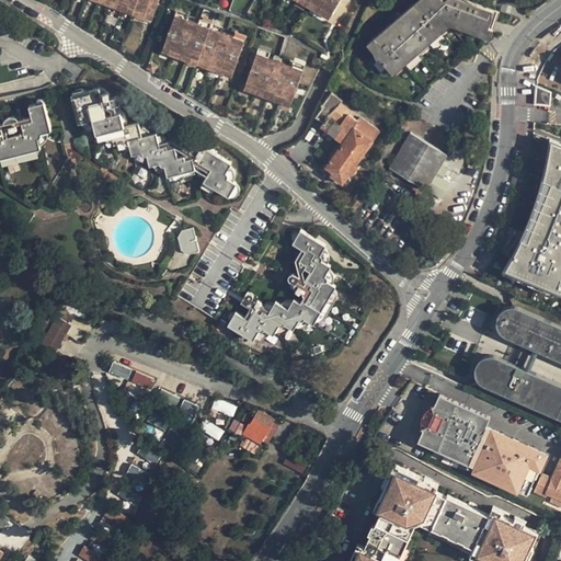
[(115,0),(116,0),(115,7),(124,10),(126,4),(133,7),(130,12),(136,14),(138,9),(152,13),(157,0),(115,0)]
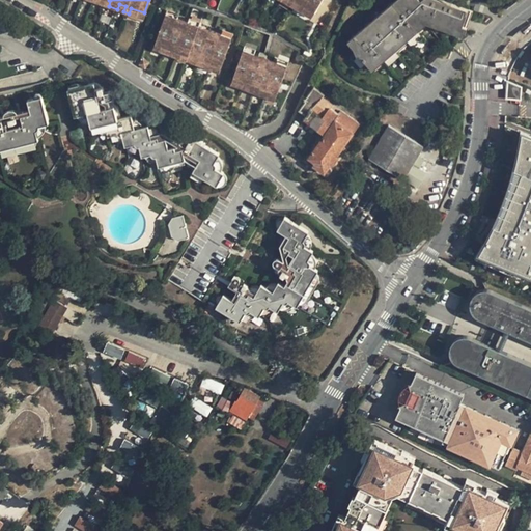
[(314,12),(292,0),(282,0),(311,18),(314,12)]
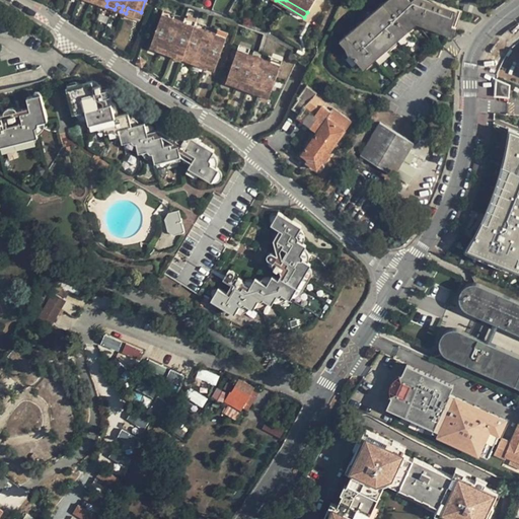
[(286,0),(307,12),(314,0),(286,0)]
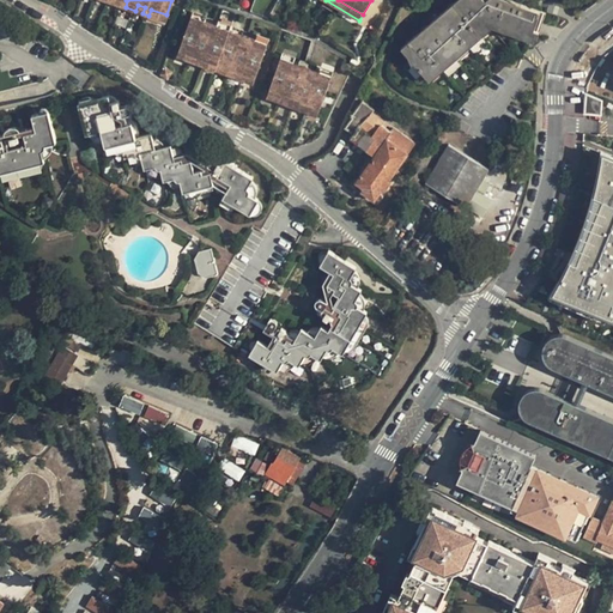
[(460,0),(407,54),(435,80),(491,22),(533,37),(534,32),(538,23),(544,24),(547,14),(508,0),(485,0),(486,0),(485,0),(460,0)]
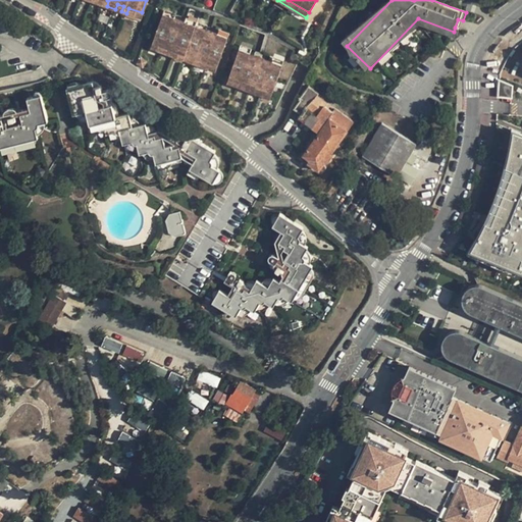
[(142,12),(128,8),(126,13),(140,17),(142,12)]
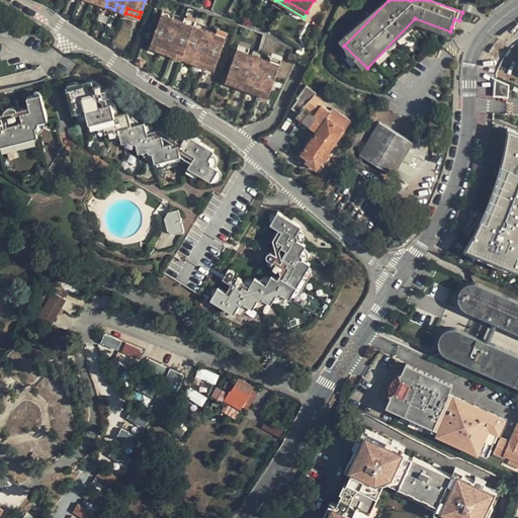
[(164,12),(154,41),(160,44),(158,49),(167,52),(169,47),(202,59),(200,64),(209,67),(211,62),(218,64),(229,35),(218,31),(217,34),(211,33),(210,36),(204,34),(207,27),(184,19),(181,26),(176,24),(177,20),(173,19),(174,16),(164,12)]
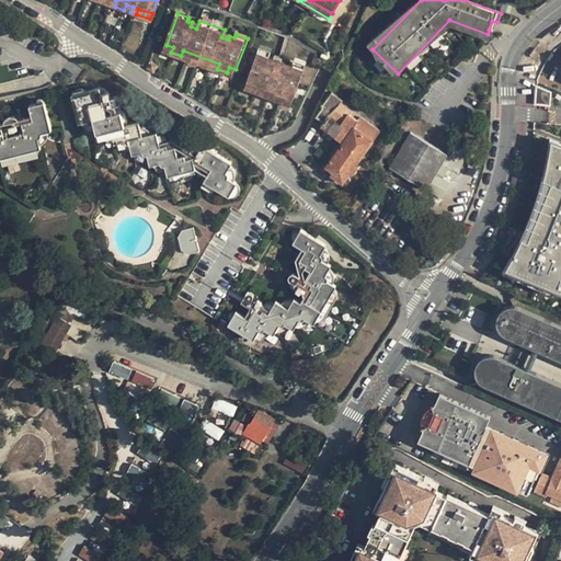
[(199,21),(189,18),(187,21),(192,22),(191,26),(196,29),(199,21)]
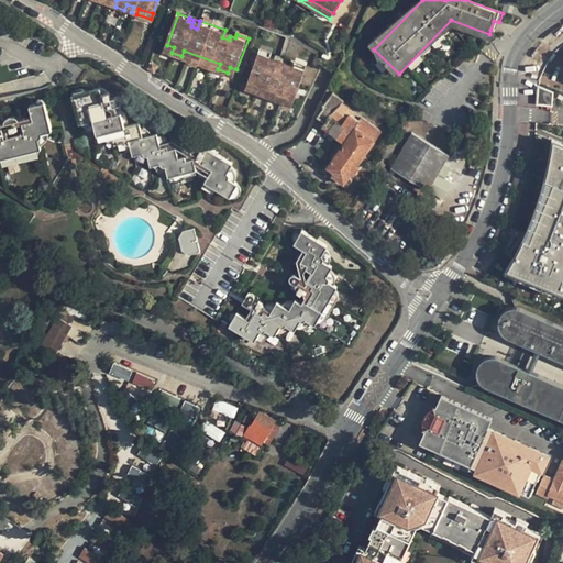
[(236,34),(225,30),(222,37),(229,40),(230,36),(235,37),(236,34)]
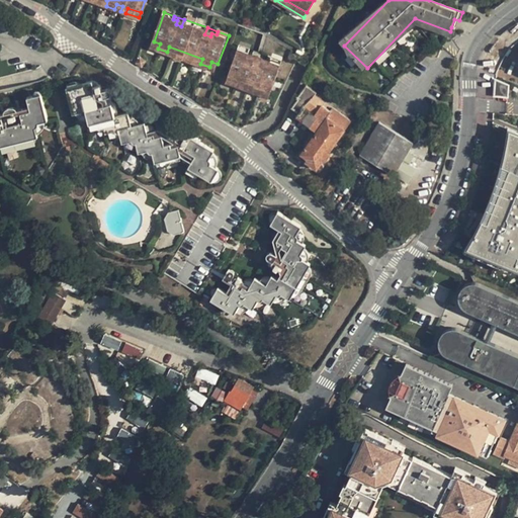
[(202,59),(169,47),(167,52),(200,64),(202,59)]
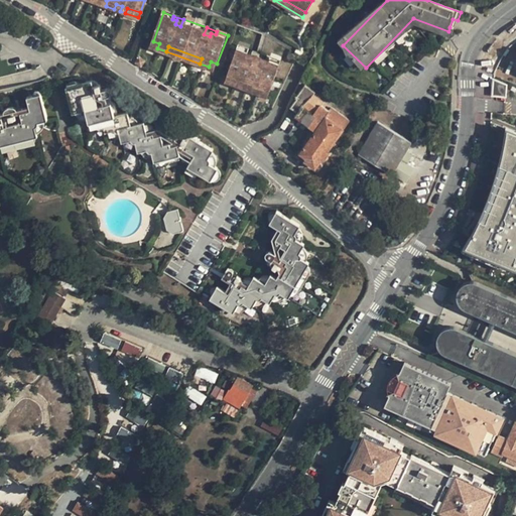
[(240,46),(229,77),(238,80),(243,82),(242,87),(253,91),(255,86),(260,88),(270,92),(281,61),(271,58),(270,62),(266,61),(264,67),(251,62),(253,56),(249,55),(251,50),(240,46)]
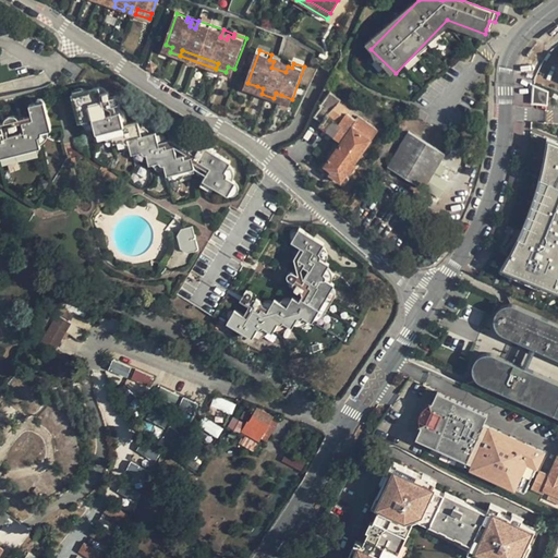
[(315,52),(314,52),(312,53),(311,55),(311,56),(311,58),(311,59),(311,60),(312,60),(312,61),(313,62),(314,62),(316,62),(317,61),(318,61),(319,60),(319,59),(320,57),(319,55),(318,53),(317,53),(315,52)]
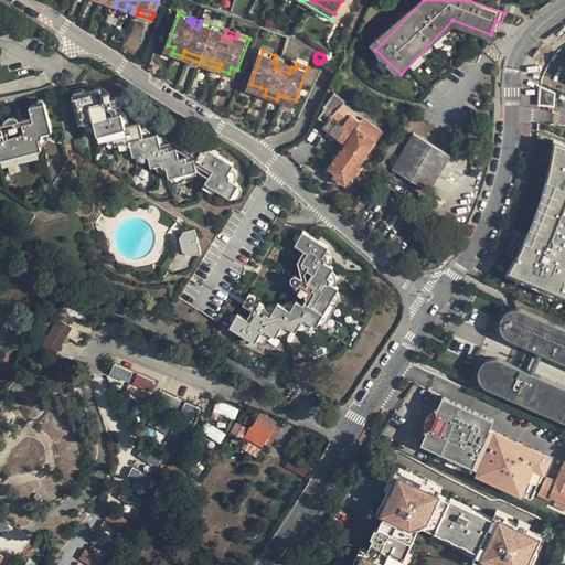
[(283,59),(275,55),(273,61),(277,62),(275,68),(289,73),(291,67),(296,68),(297,64),(289,61),(288,63),(287,63),(285,64),(283,70),(279,68),(283,59)]
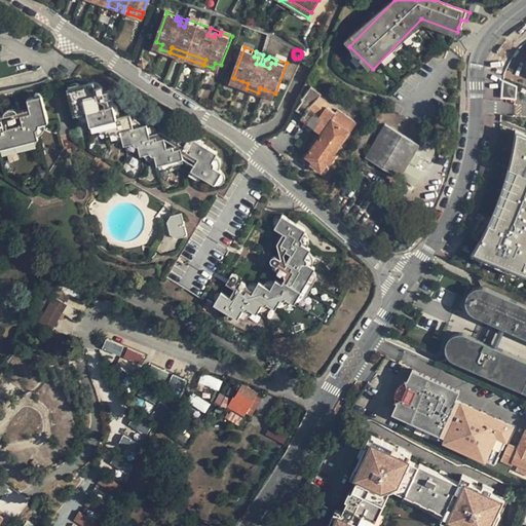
[(269,57),(263,54),(260,64),(263,65),(265,60),(267,59),(268,59),(269,57)]
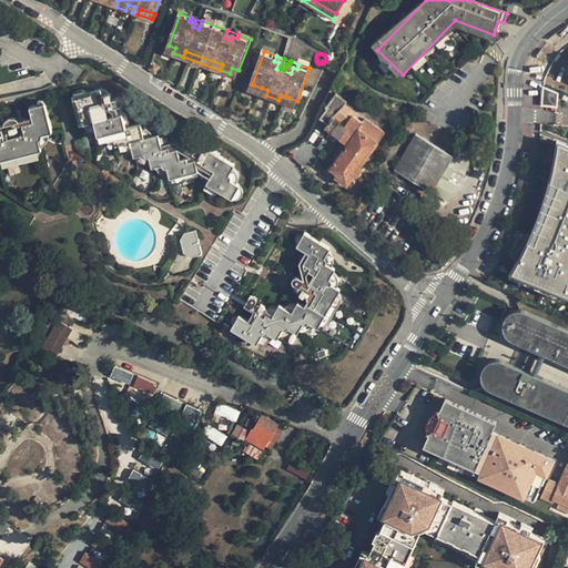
[(155,60),(151,67),(158,71),(162,64),(155,60)]
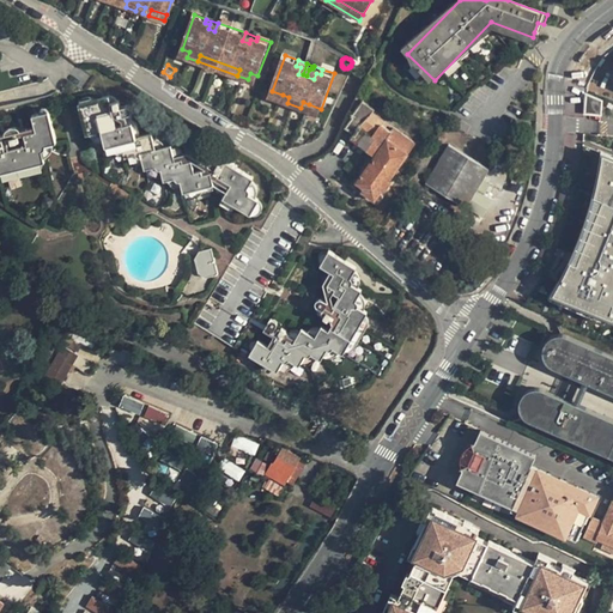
[(602,102),(587,95),(586,114),(602,115),(602,102)]
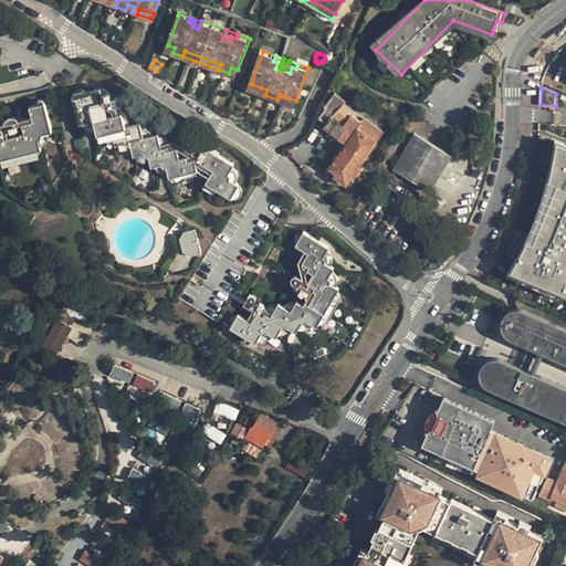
[(100,88),(92,91),(96,106),(104,104),(104,102),(102,94),(100,88)]
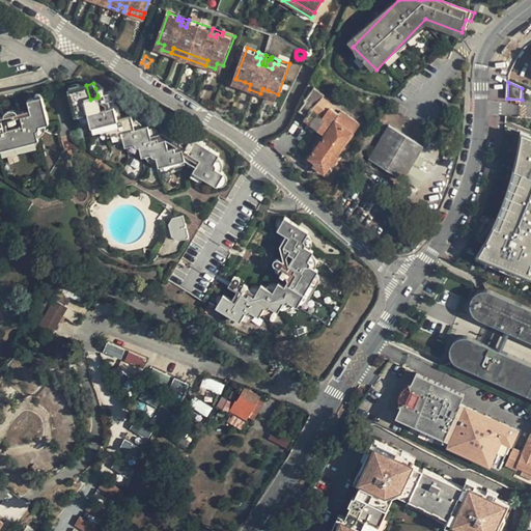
[(86,85),(68,90),(75,116),(88,113),(91,127),(106,123),(109,137),(121,134),(126,146),(139,143),(142,157),(156,154),(160,166),(185,160),(183,149),(175,151),(174,148),(169,149),(166,140),(160,142),(158,138),(152,140),(148,126),(135,130),(131,116),(118,119),(114,106),(101,109),(98,98),(90,100),(86,85)]
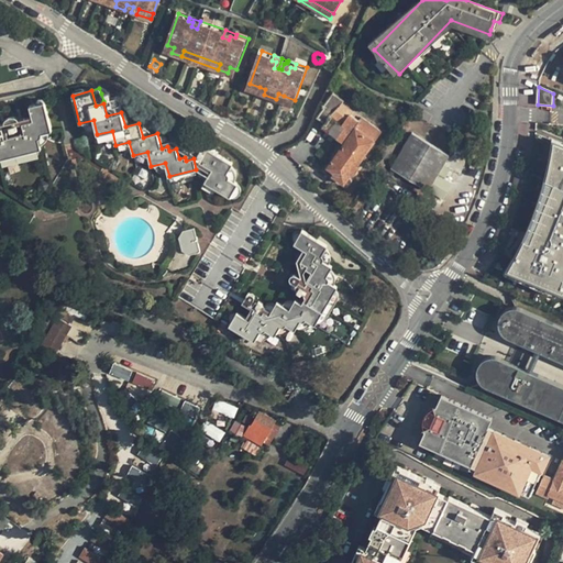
[(109,91),(101,94),(103,101),(111,99),(109,91)]
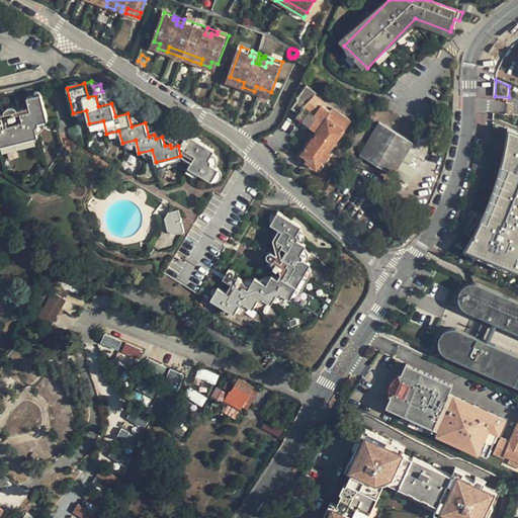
[(315,91),(307,85),(296,99),(297,99),(291,108),(298,113),(296,117),(317,132),(300,154),(308,159),(306,162),(317,169),(322,162),(323,163),(330,153),(329,152),(351,119),(333,107),(330,110),(323,105),(326,101),(314,93),(315,91)]
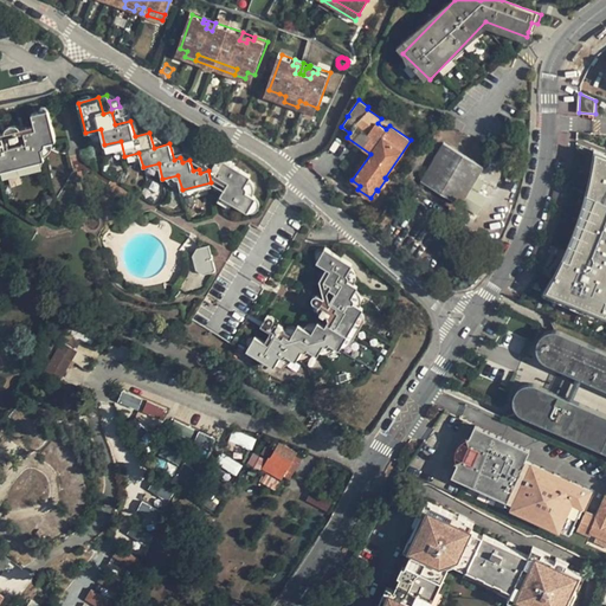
[(317,108),(305,103),(303,109),(316,114),(317,108)]
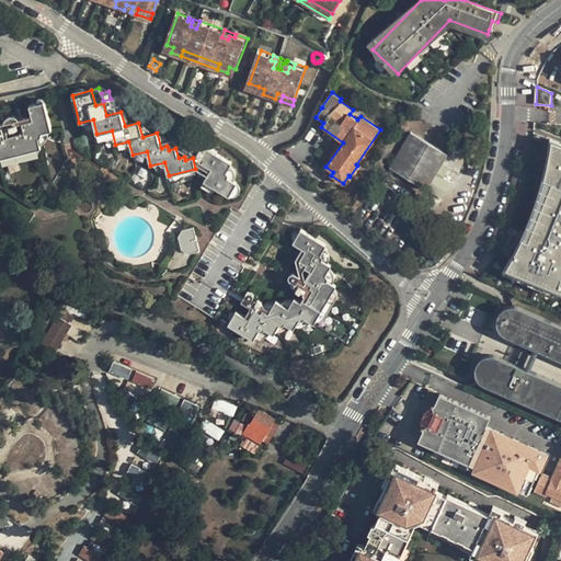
[(0,158),(0,160),(2,159),(39,149),(41,149),(39,146),(37,135),(48,132),(53,130),(45,103),(30,107),(33,117),(34,122),(24,125),(26,132),(22,133),(23,138),(10,142),(9,137),(6,138),(3,130),(0,132),(0,158)]
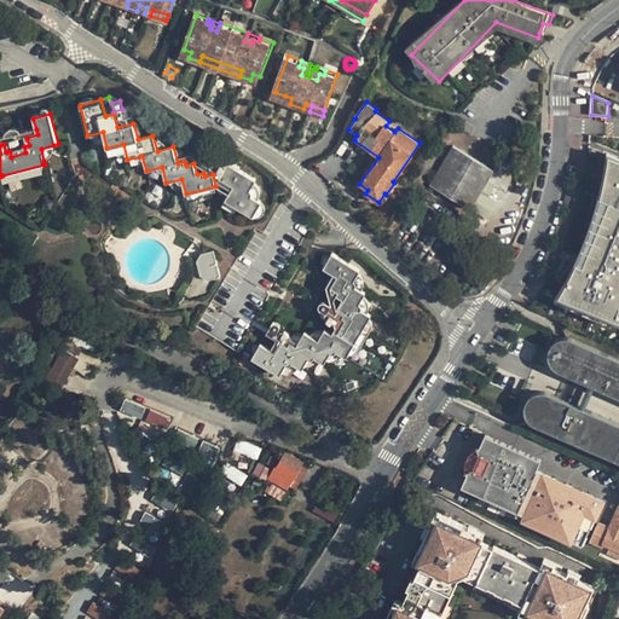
[(36,129),(0,139),(0,145),(4,144),(6,152),(10,151),(11,157),(25,152),(24,146),(29,145),(27,138),(38,134),(36,129)]
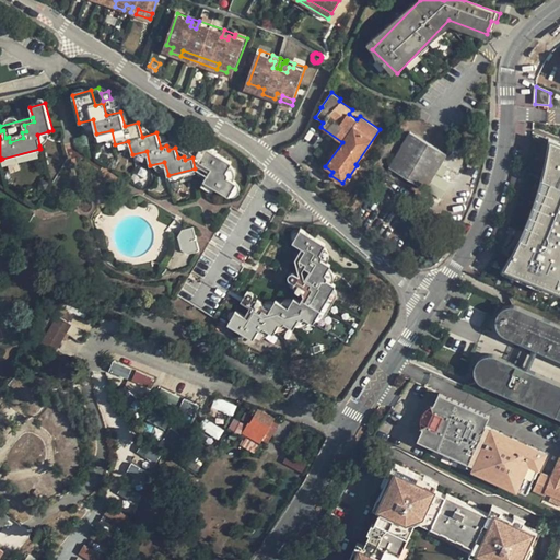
[(48,131),(37,135),(39,146),(42,144),(45,142),(47,140),(48,137),(48,131)]
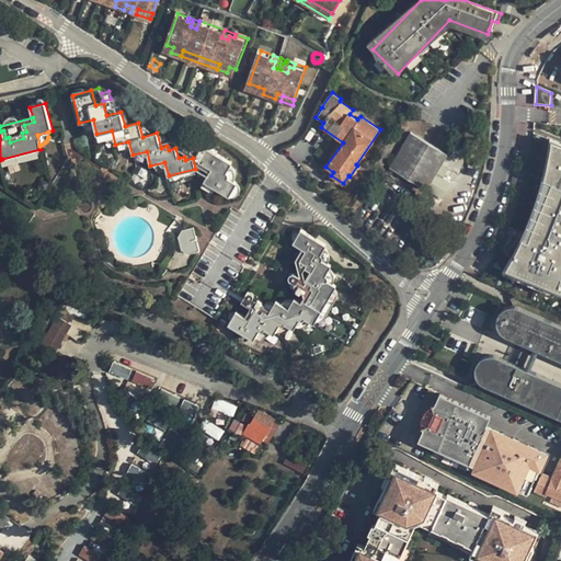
[(447,156),(410,133),(389,169),(443,199),(451,184),(443,179),(444,178),(438,175),(443,165),(442,165),(447,156)]
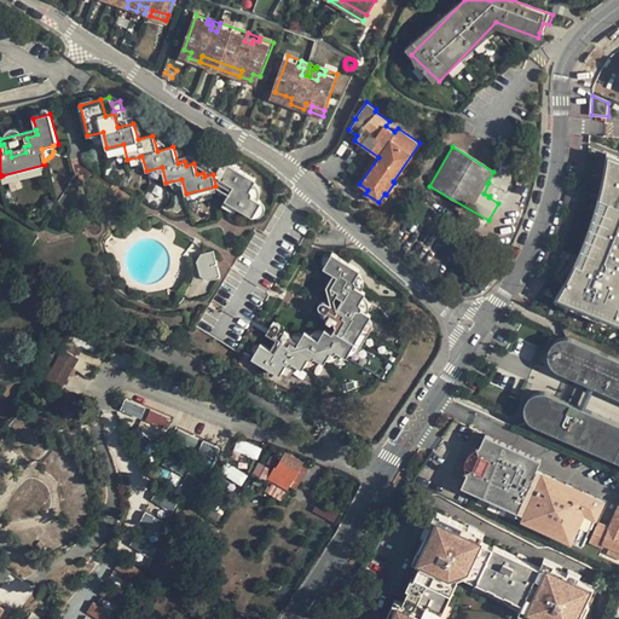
[(607,154),(606,167),(609,169),(614,157),(617,158),(618,156),(607,154)]
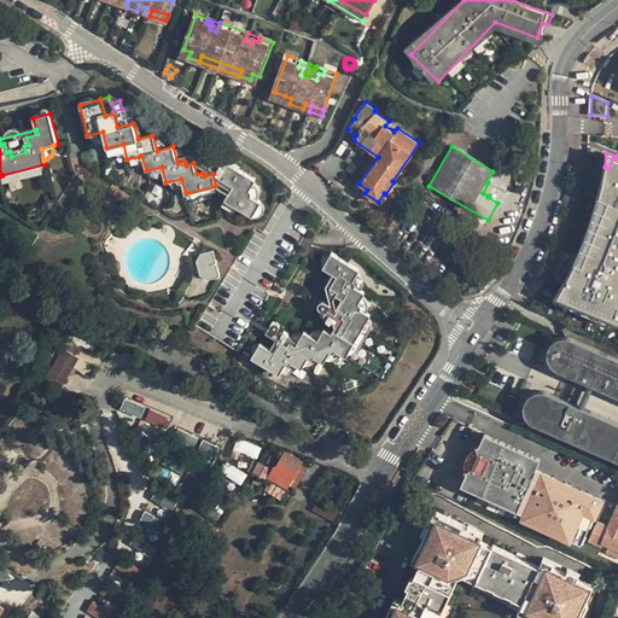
[(582,267),(576,264),(563,297),(617,319),(617,316),(617,158),(613,157),(602,184),(607,186),(602,198),(617,205),(608,225),(602,222),(599,231),(590,251),(589,251),(588,254),(582,267)]
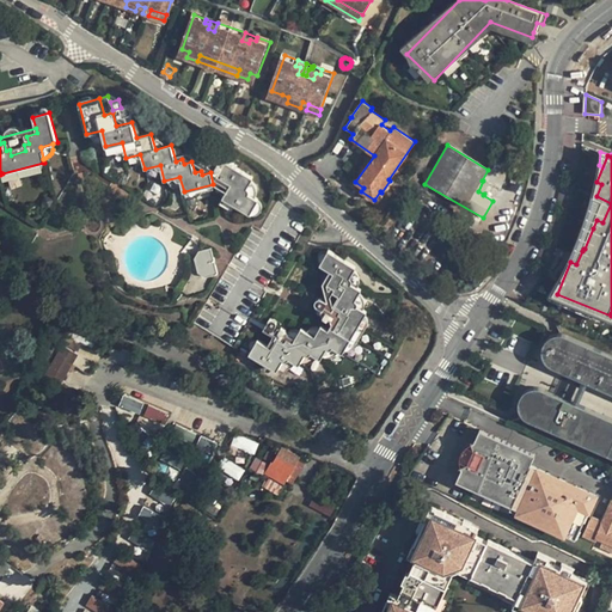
[(254,178),(225,161),(216,176),(231,184),(222,197),(250,214),(257,200),(244,193),(254,178)]
